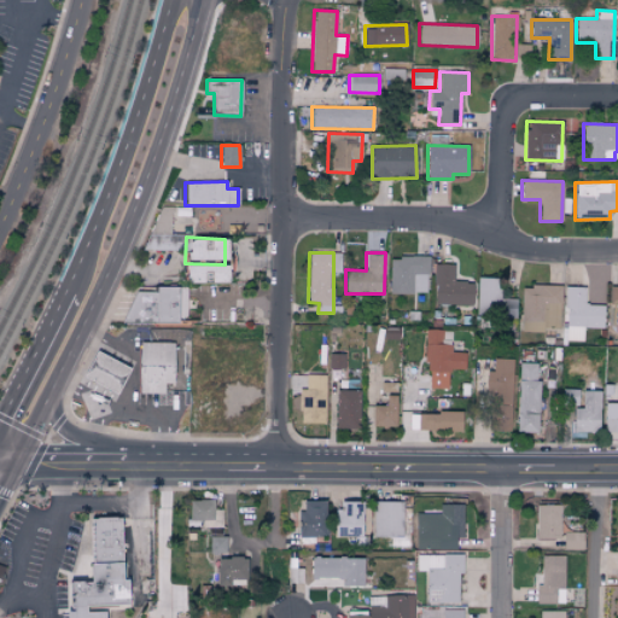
[(427,257),(389,256),(389,292),(427,293),(427,257)]
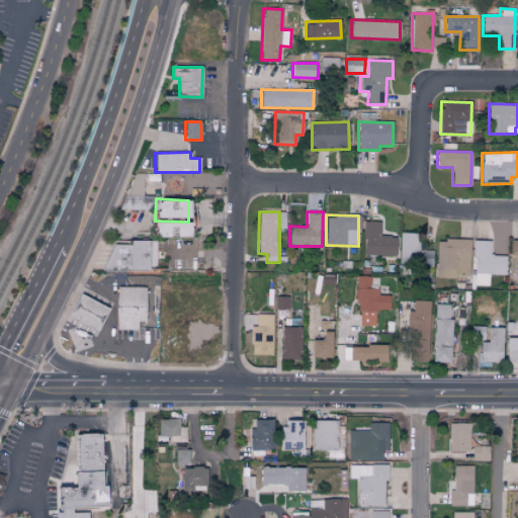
[(363,256),(395,256),(396,236),(379,236),(380,222),(364,221),(363,256)]
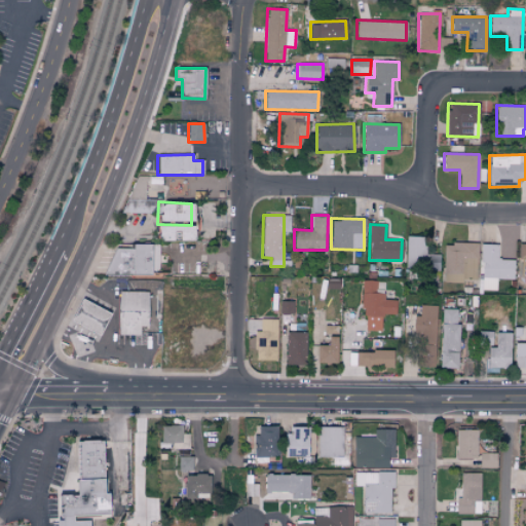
[(157,241),(192,240),(192,225),(156,226),(157,241)]
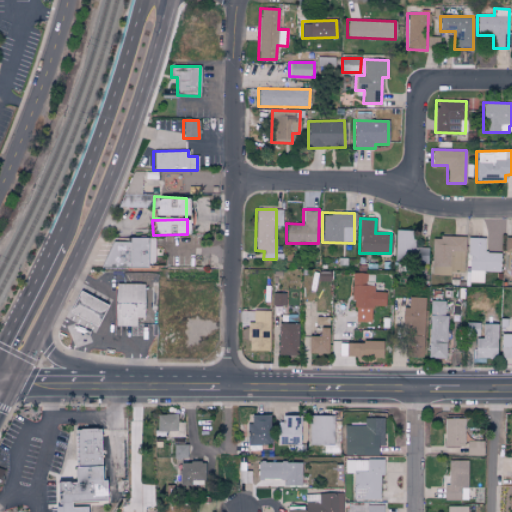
[(427,248),(414,247),(414,230),(395,230),(394,263),(427,263),(427,248)]
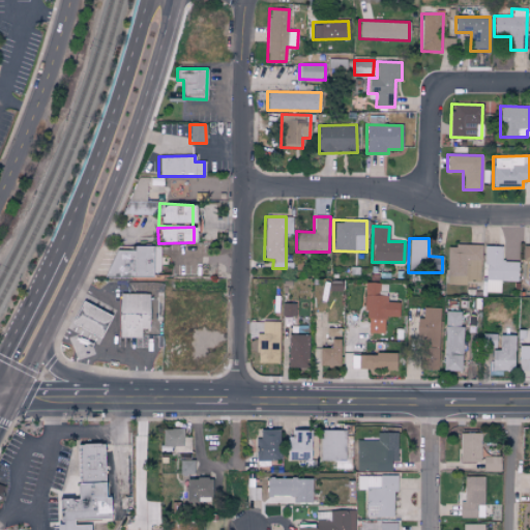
[(446,283),(479,284),(480,245),(447,244),(446,283)]
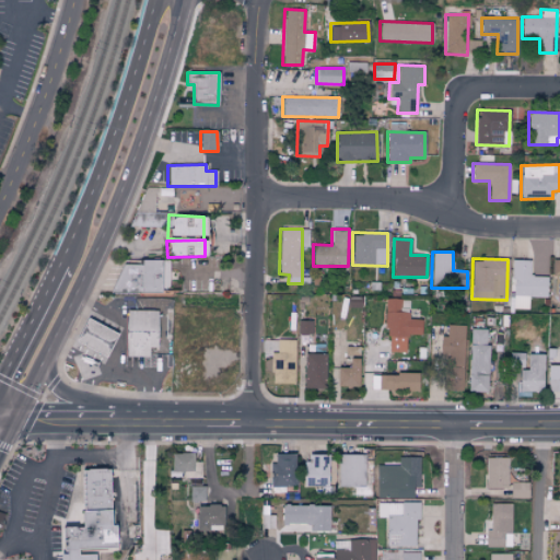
[(160,292),(159,259),(139,259),(139,264),(115,264),(115,293),(160,292)]
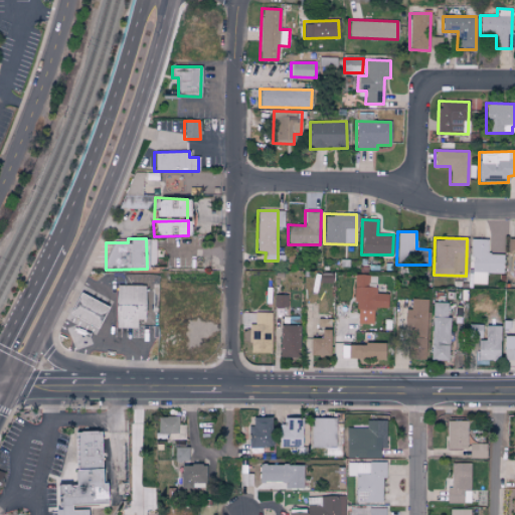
[(470,284),(486,284),(486,273),(502,274),(503,254),(487,253),(487,239),(471,239),(470,284)]
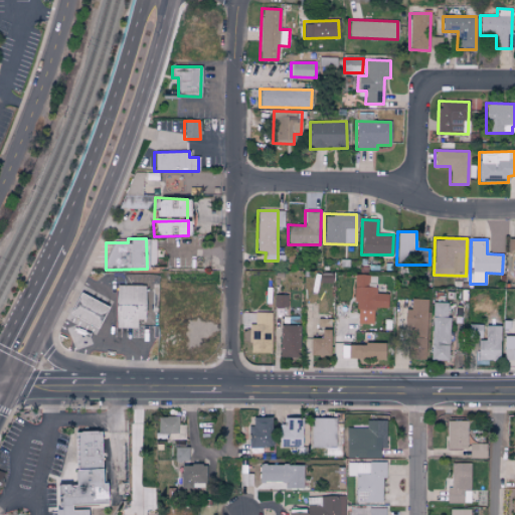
[(372,324),(373,308),(386,309),(387,294),(375,294),(375,288),(367,288),(368,275),(356,275),(354,323),(372,324)]
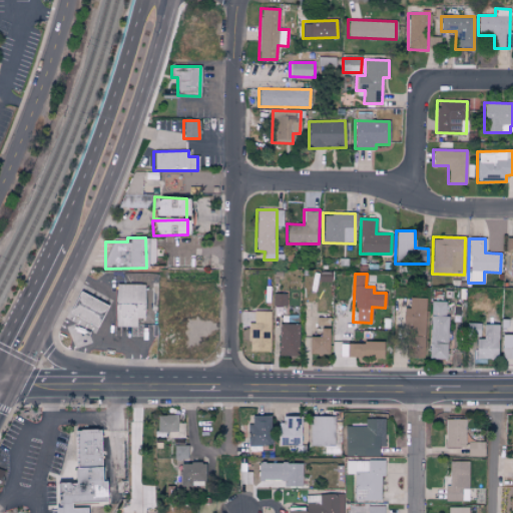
[(143,285),(114,285),(114,327),(135,327),(135,318),(143,318),(143,285)]
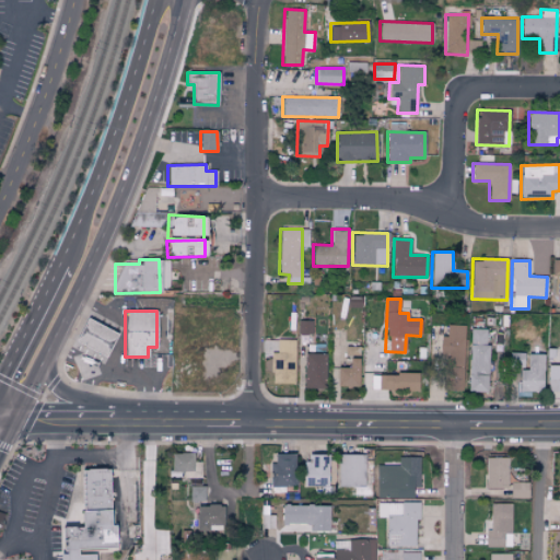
[(105,356),(116,331),(84,318),(74,343),(105,356)]
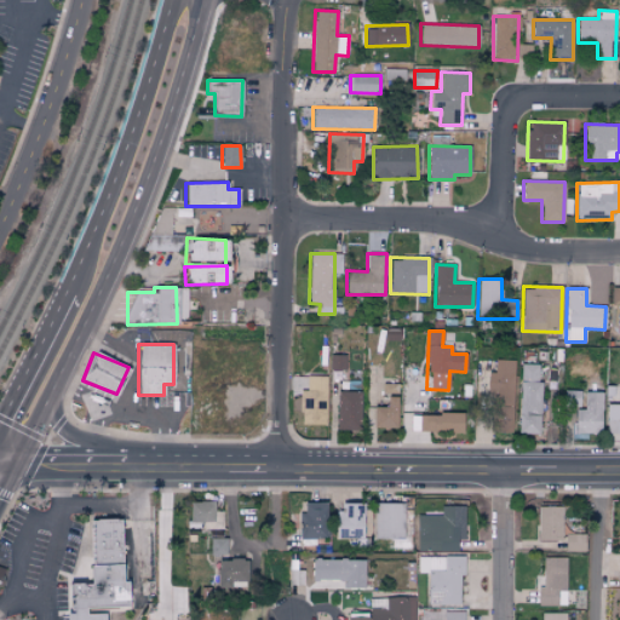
[(511,432),(514,360),(494,360),(494,373),(491,373),(489,431),(511,432)]
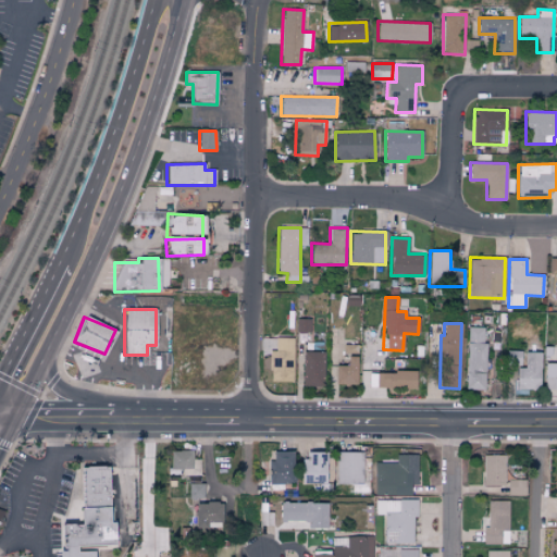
[(484,390),(486,327),(468,326),(466,390),(484,390)]
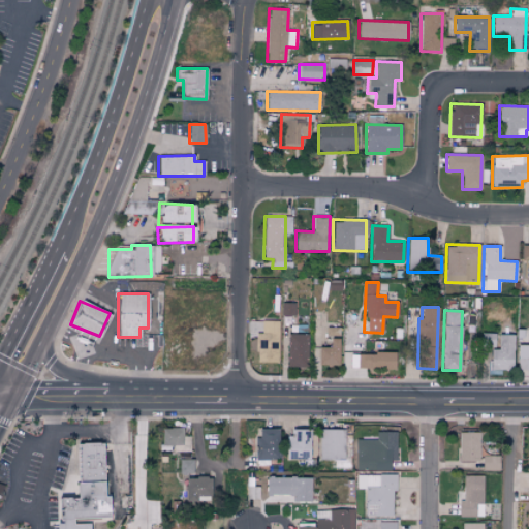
[(280,321),(261,320),(261,333),(256,333),(256,362),(279,363),(280,321)]
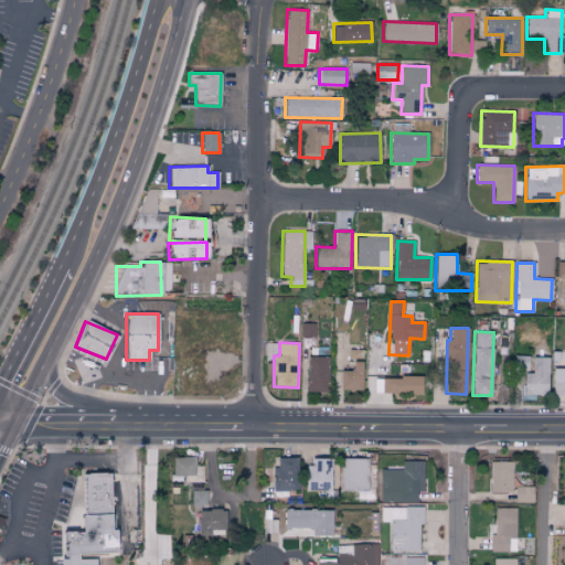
[(564,394),(564,349),(564,350),(564,369),(552,368),(552,395),(564,394)]
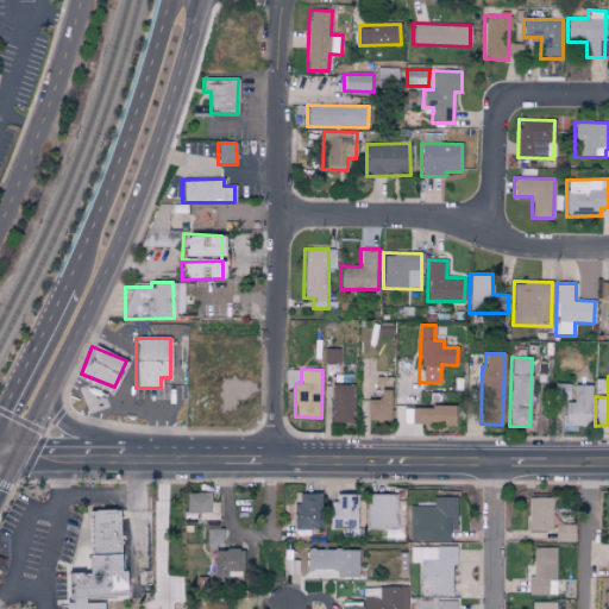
[(355,384),(331,384),(331,424),(353,424),(355,384)]
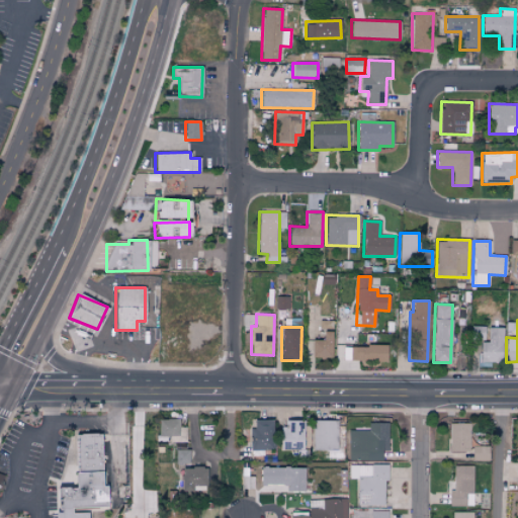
[(480,361),(502,362),(503,327),(488,327),(488,342),(481,341),(480,361)]
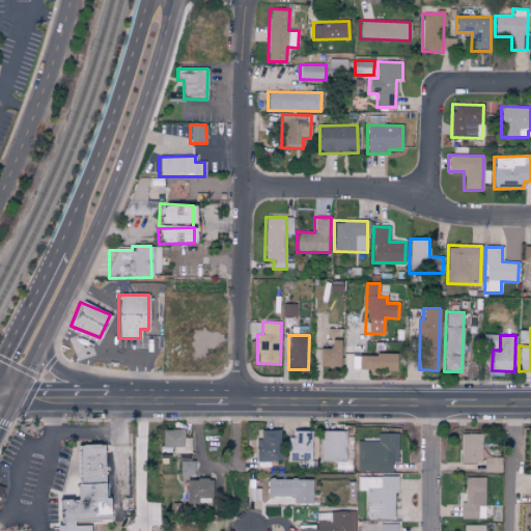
[(320,348),(319,366),(340,367),(341,340),(331,339),(331,348),(320,348)]
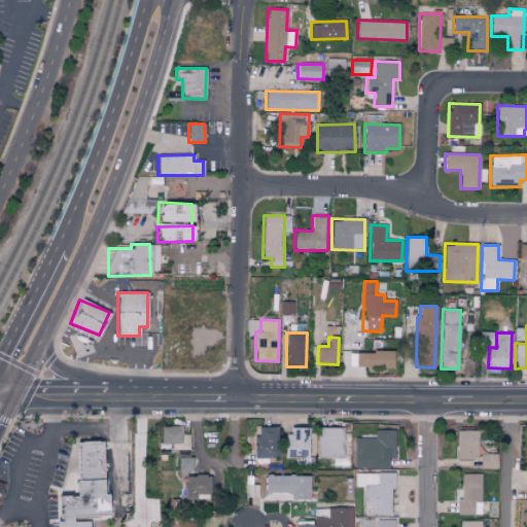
[(393,352),(349,352),(349,366),(392,367),(393,352)]
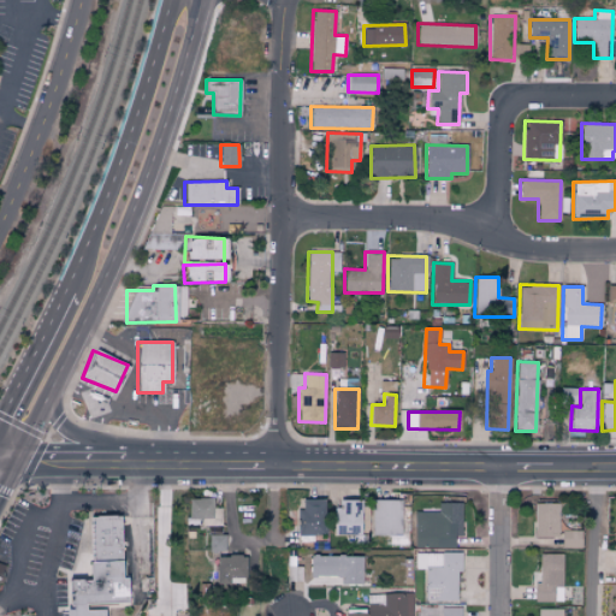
[(221,525),(221,509),(213,509),(213,498),(188,499),(189,520),(201,519),(201,526),(221,525)]
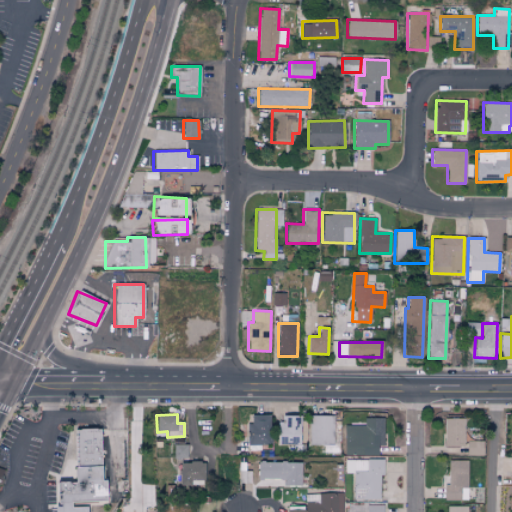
[(270,415),(247,415),(248,445),(270,444),(270,415)]
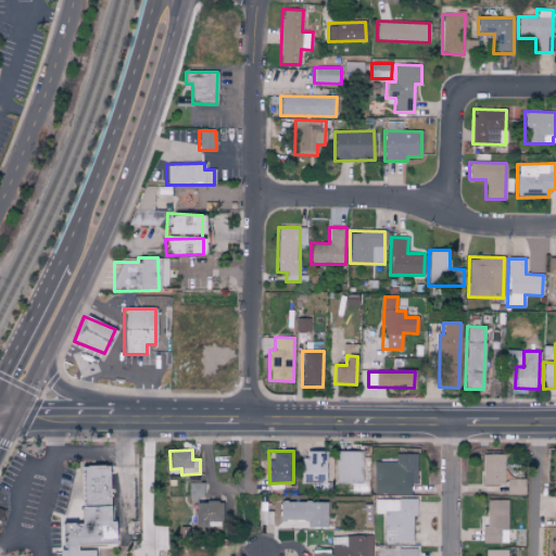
[(325,451),(302,452),(302,483),(326,483),(325,451)]
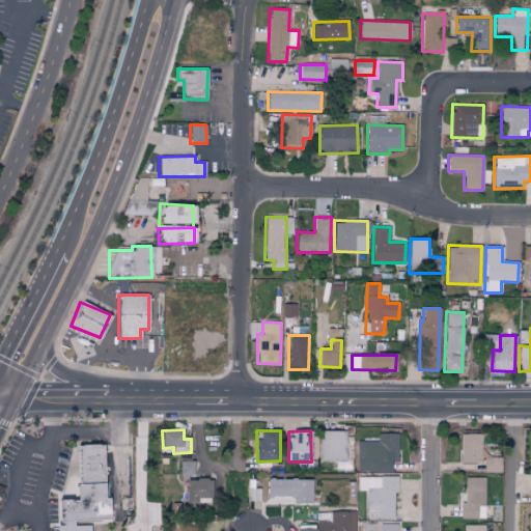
[(322,462),(345,462),(344,430),(320,431),(322,462)]
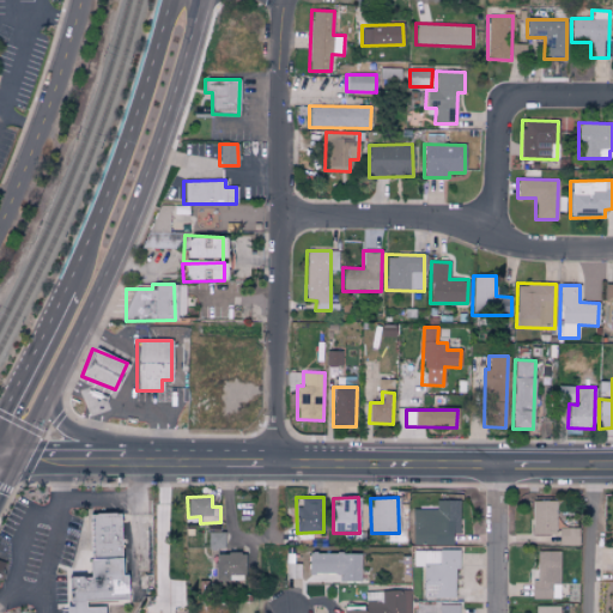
[(459,499),(436,501),(436,509),(412,509),(412,545),(451,544),(451,534),(459,533),(459,499)]
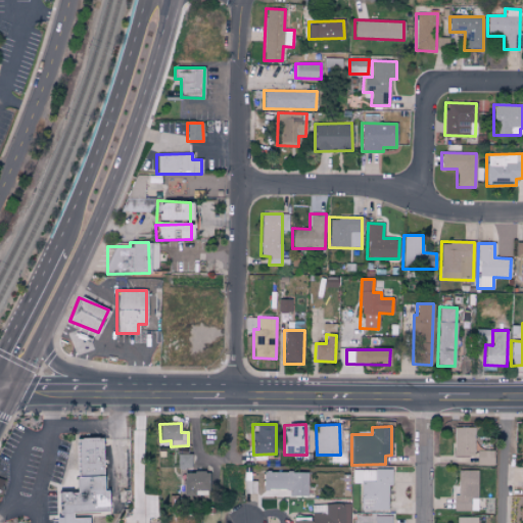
[(473,427),(453,427),(454,456),(474,456),(473,427)]
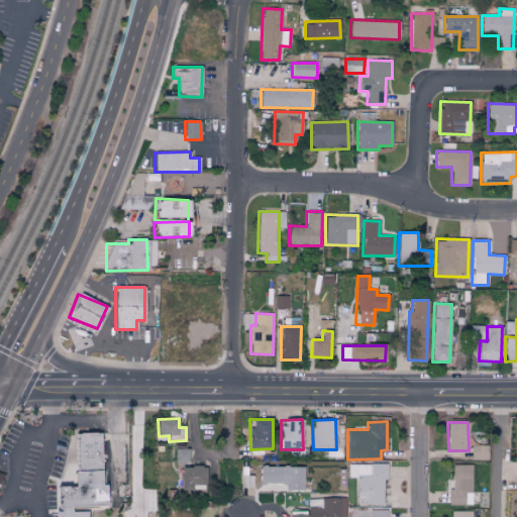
[(86,516),(87,512),(72,512),(72,506),(107,506),(106,485),(101,485),(100,433),(73,433),(74,486),(55,487),(56,510),(54,510),(53,516),(86,516)]
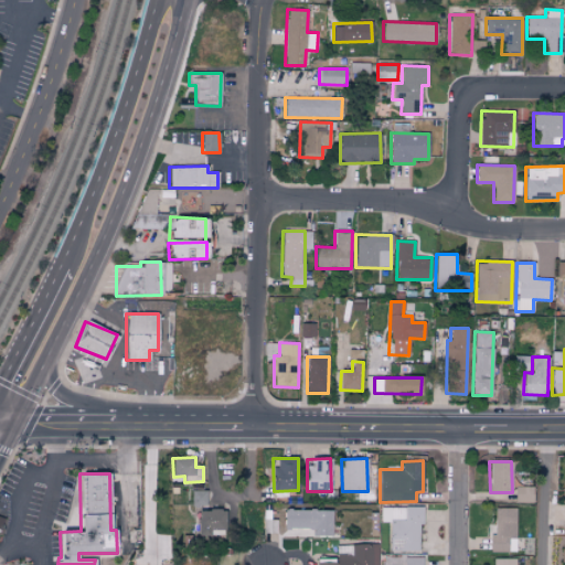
[(533,486),(514,487),(514,502),(533,502),(533,486)]
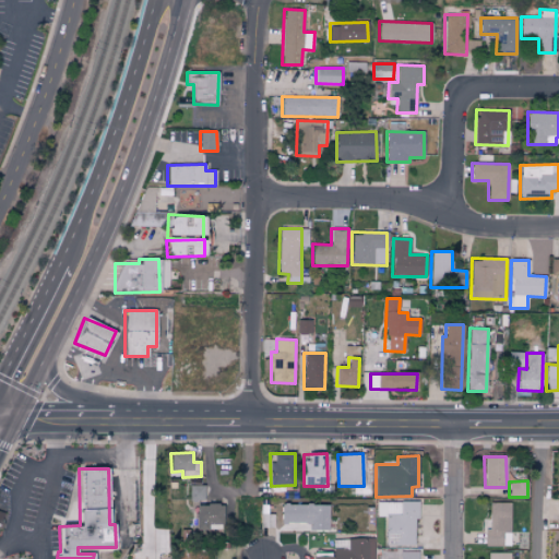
[(204,485),(189,485),(189,501),(203,501),(204,485)]
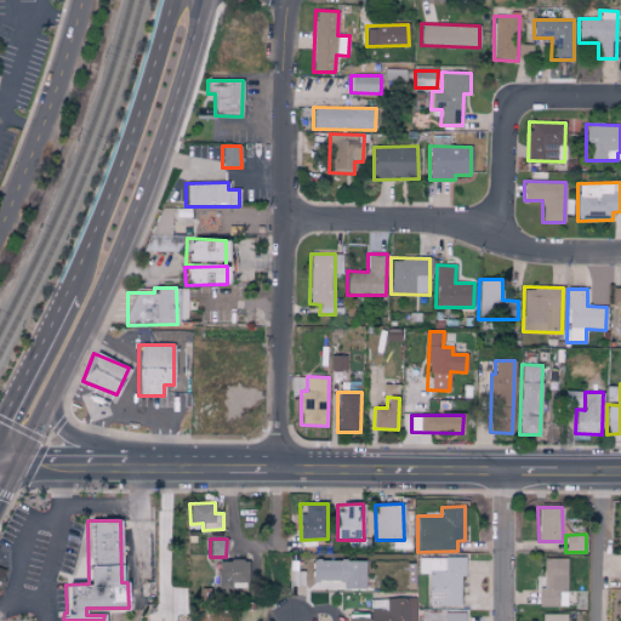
[(419,558),(419,574),(428,574),(428,607),(462,607),(462,557),(419,558)]
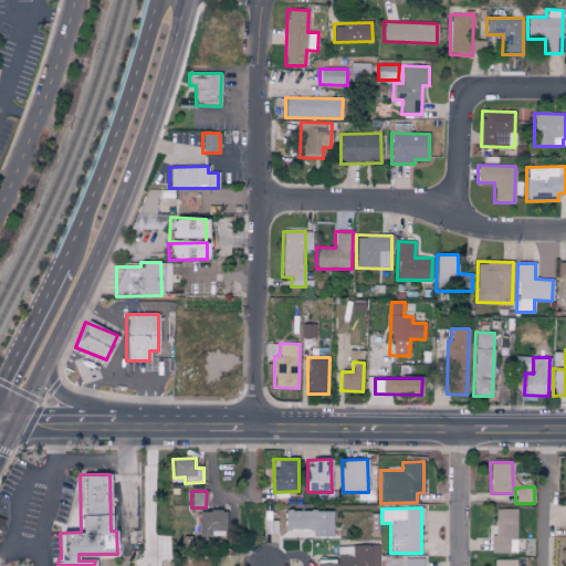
[(517,509),(493,509),(493,553),(516,553),(517,509)]
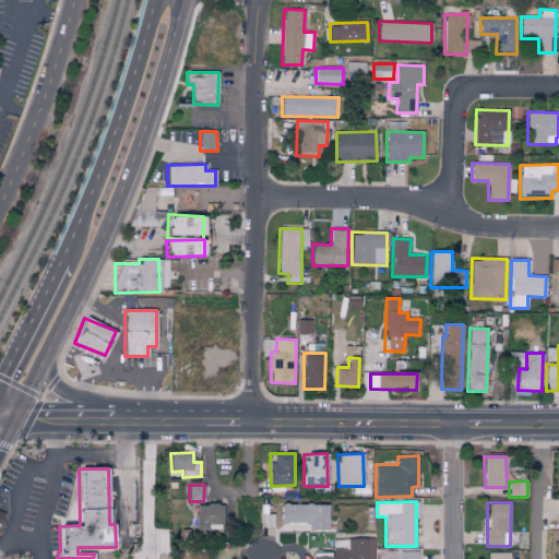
[(328,530),(329,504),(281,503),(281,522),(307,523),(307,530),(328,530)]
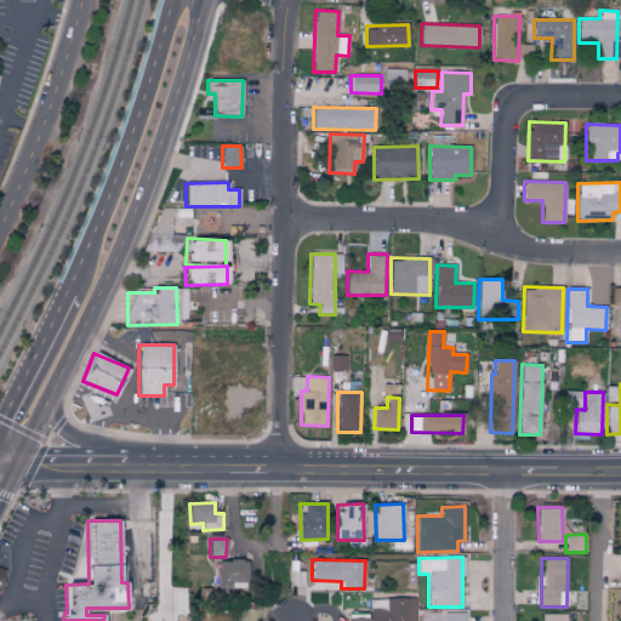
[(217,588),(232,590),(232,582),(246,582),(248,560),(217,560),(217,588)]
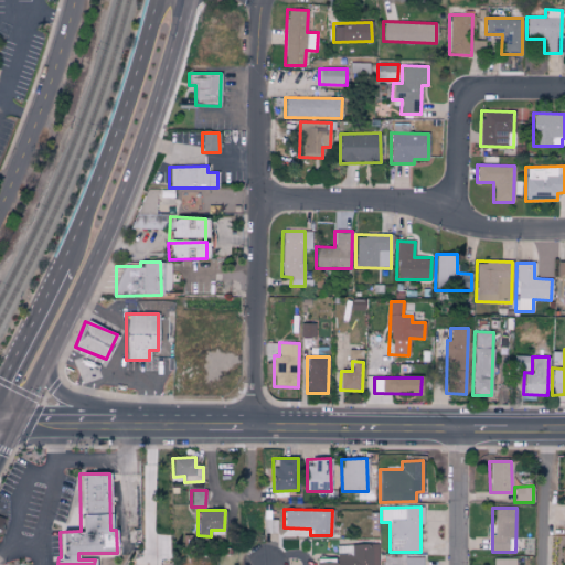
[(276,533),(277,522),(263,522),(263,533),(276,533)]
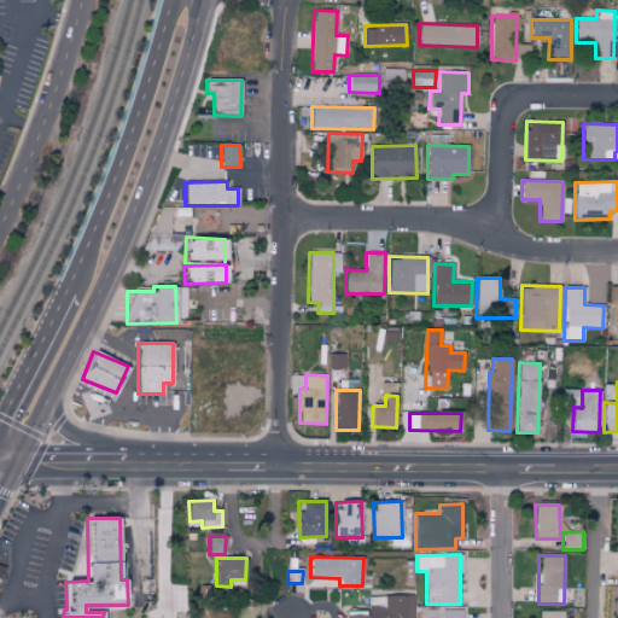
[(414,617),(414,595),(368,596),(368,617),(414,617)]
